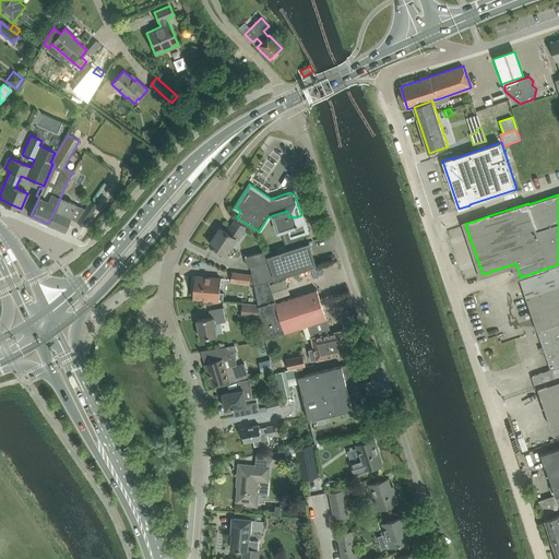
[(60,198),(48,224),(63,230),(69,218),(76,222),(85,209),(60,198)]
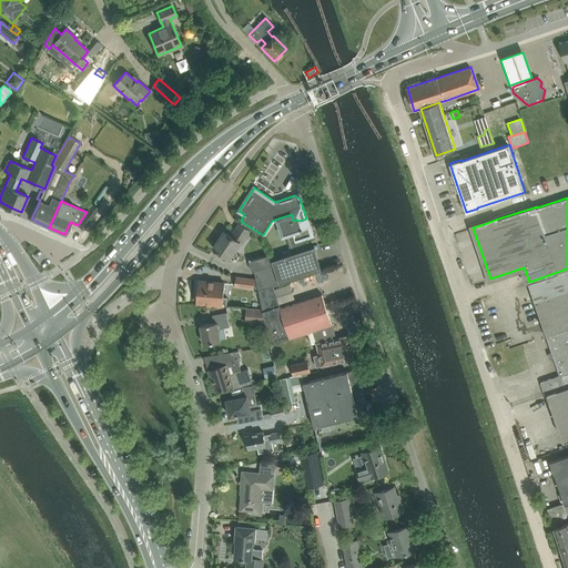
[(87,212),(78,225),(84,230),(99,208),(93,203),(87,212)]
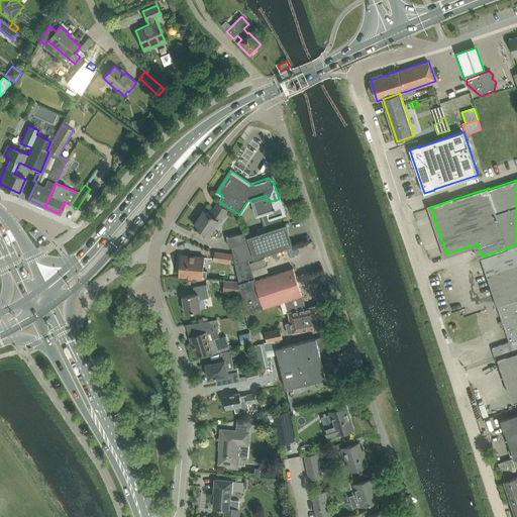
[(266,195),(252,199),(253,199),(257,212),(266,210),(269,219),(275,217),(284,214),(279,199),(272,201),(270,200),(267,201),(266,195)]
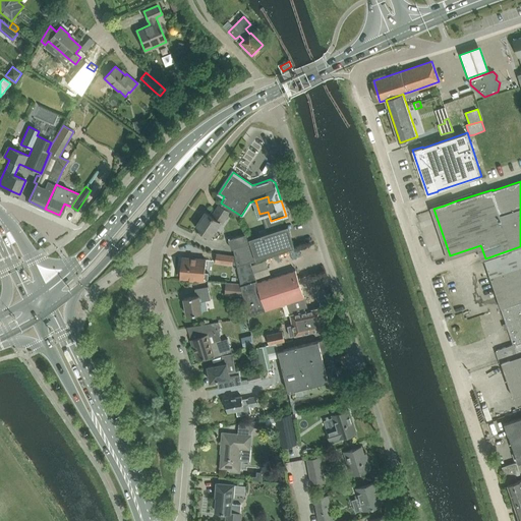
[(206,212),(195,227),(211,237),(220,222),(222,224),(230,213),(219,205),(212,216),(206,212)]
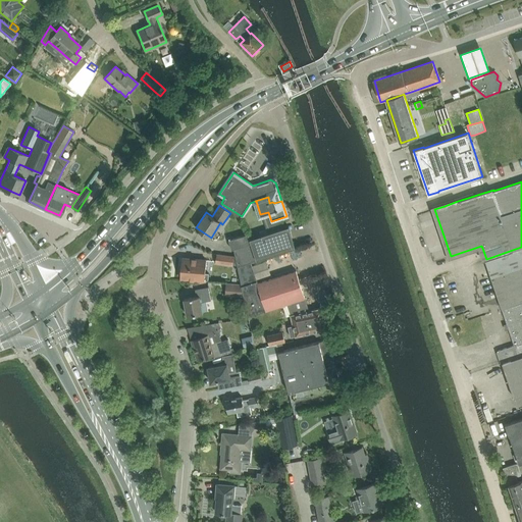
[(251,244),(233,249),(238,266),(251,261),(296,247),(289,226),(250,239),(251,244)]
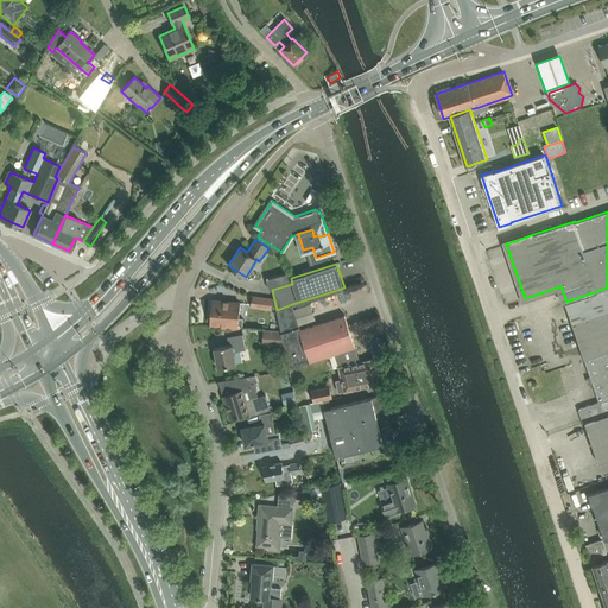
[(272,290),(292,284),(291,278),(290,272),(267,279),(270,290),(272,290)]
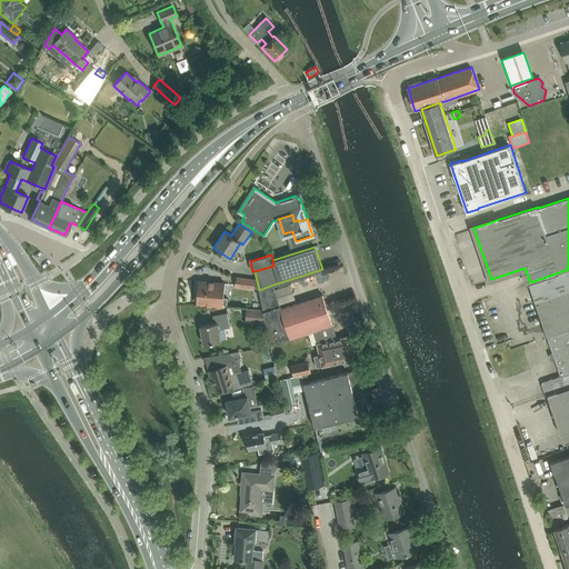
[(568,269),(530,282),(543,322),(548,336),(568,329),(568,269)]
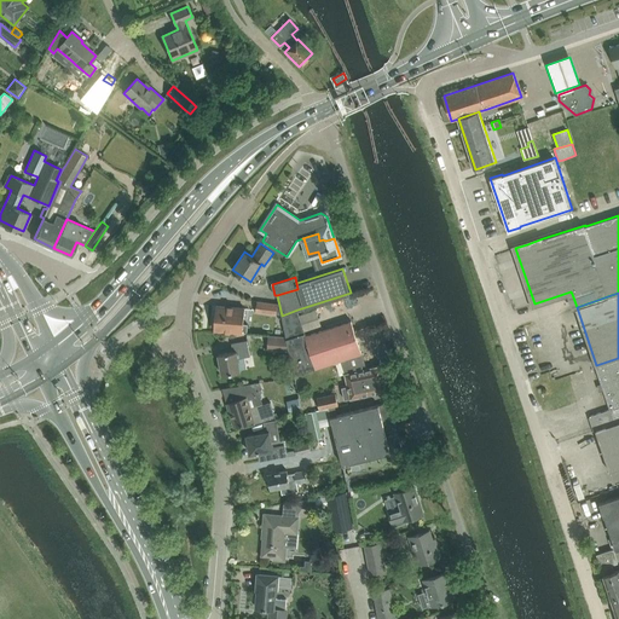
[(256,301),(255,312),(276,314),(277,304),(256,301)]
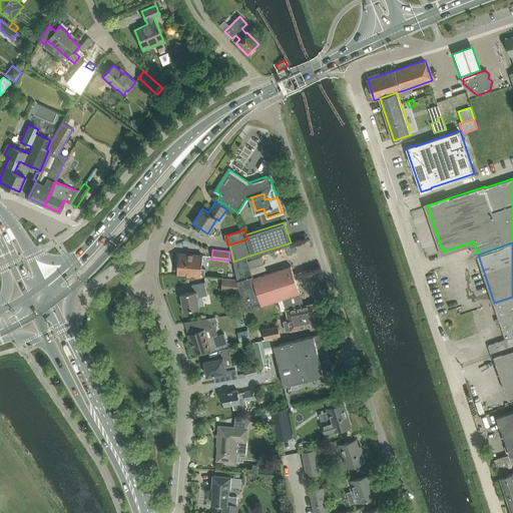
[(202,255),(189,254),(179,253),(177,274),(204,276),(205,269),(201,269),(202,255)]
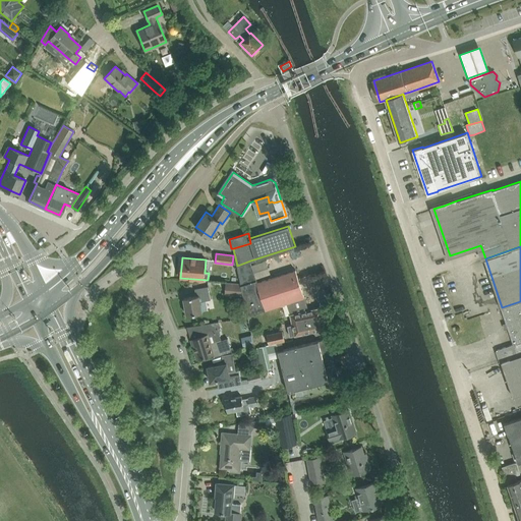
[(249,314),(287,302),(304,297),(296,270),(257,282),(250,261),(237,266),(241,283),(244,296),(249,314)]
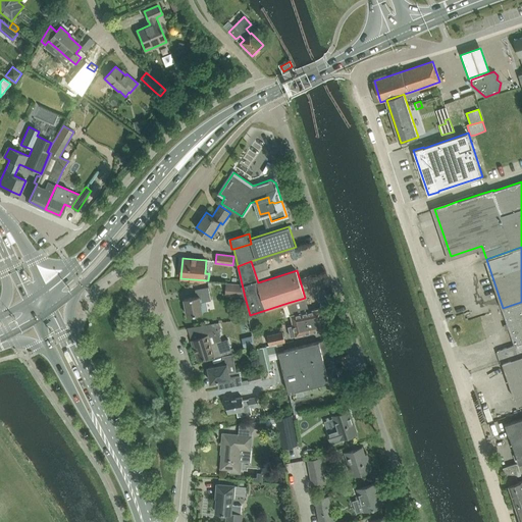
[(242,283),(226,282),(225,295),(245,297),(242,283)]
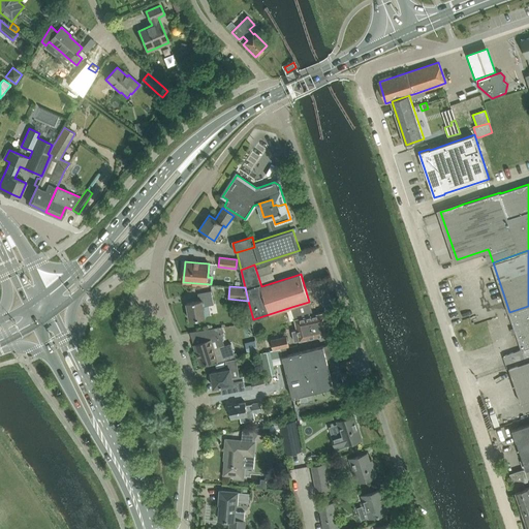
[(199,300),(187,303),(190,319),(206,316),(204,306),(214,304),(211,290),(208,291),(197,292),(199,300)]
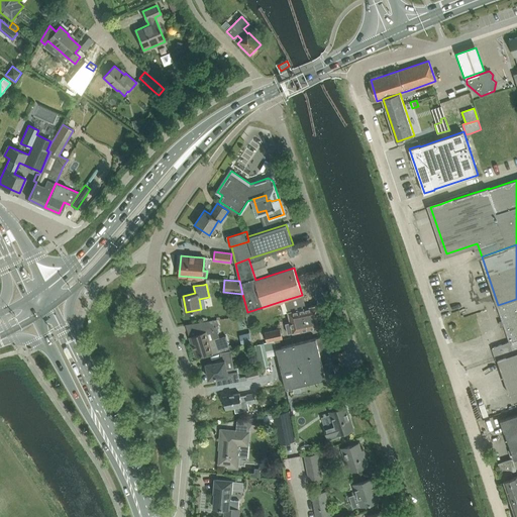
[(286,323),(289,333),(323,325),(319,305),(313,306),(313,305),(311,306),(306,307),(302,295),(285,300),(291,322),(286,323)]
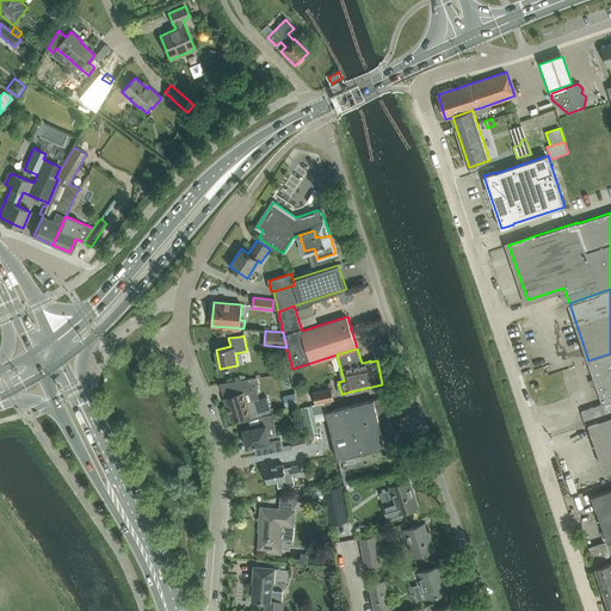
[(603,403),(584,411),(588,424),(610,415),(610,353),(588,360),(594,378),(596,384),(603,402),(603,403)]
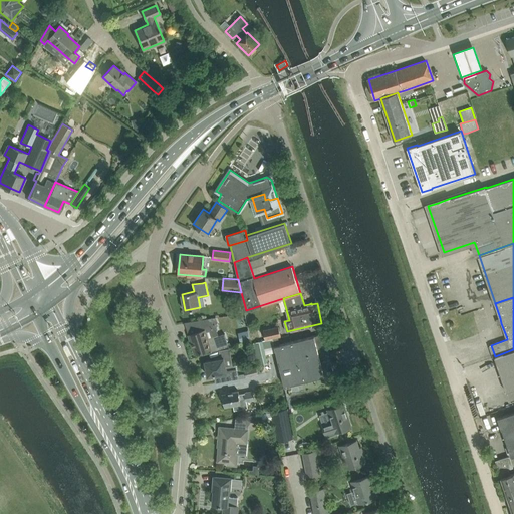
[(189,334),(195,354),(211,349),(211,351),(221,348),(229,346),(225,333),(219,335),(217,336),(213,325),(216,324),(213,318),(211,318),(200,319),(201,322),(203,330),(189,334)]
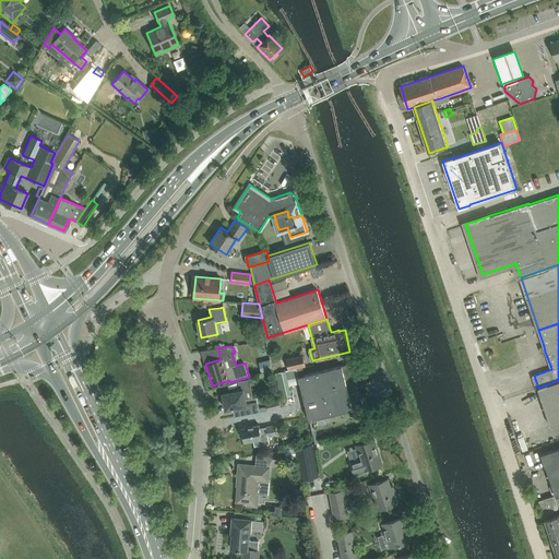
[(274,373),(275,375),(297,369),(296,368),(306,366),(302,355),(286,359),(289,369),(274,373)]
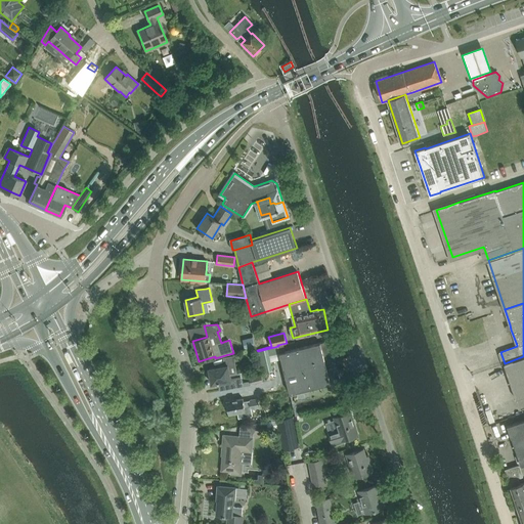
[(253,337),(242,340),(244,349),(255,347),(253,337)]
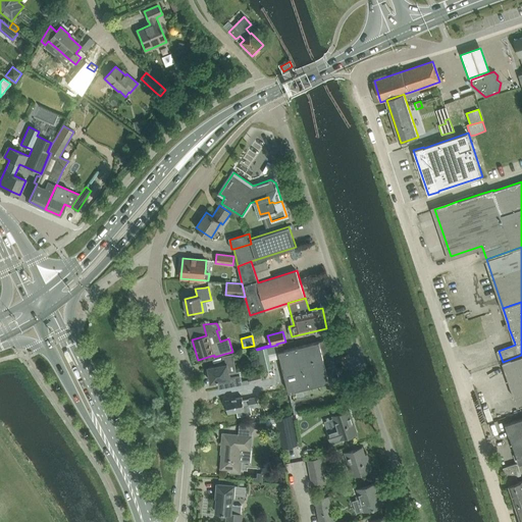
[(329,338),(278,352),(289,392),(293,390),(295,401),(342,388),(329,338)]
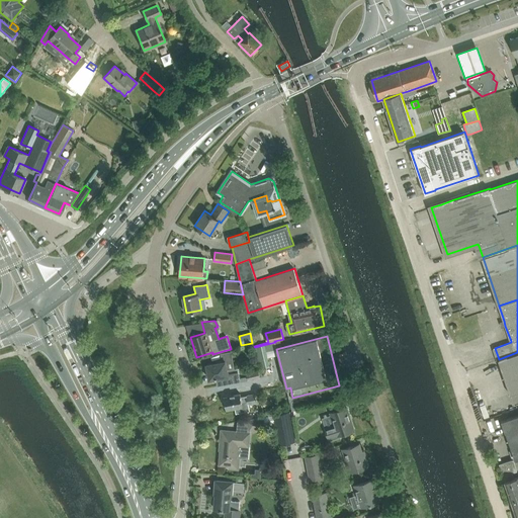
[(275,345),(275,342),(255,347),(259,367),(270,364),(266,347),(275,345)]
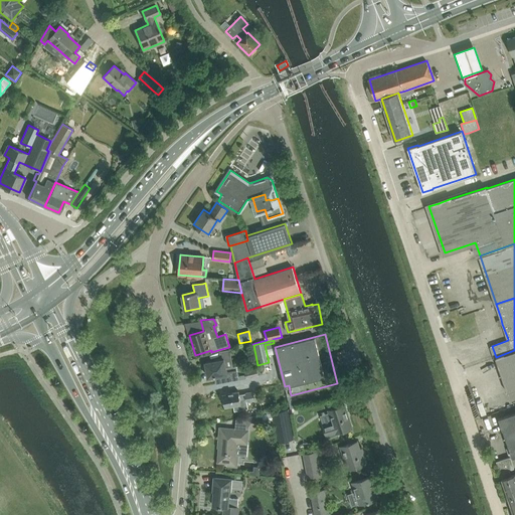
[(514,350),(496,357),(508,392),(514,389),(514,350)]
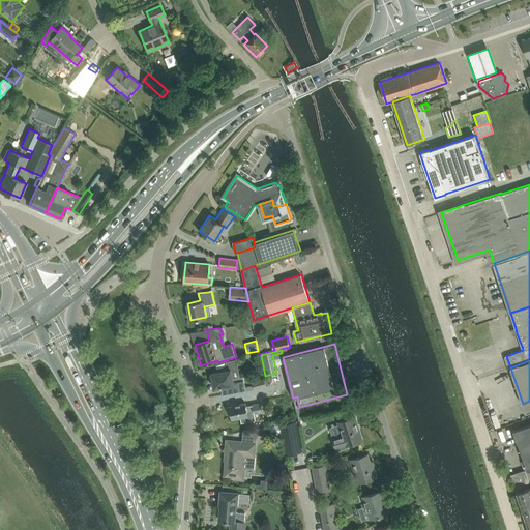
[(213,383),(214,387),(233,384),(234,392),(246,390),(243,376),(232,378),(231,369),(211,373),(211,375),(210,375),(211,383),(213,383)]
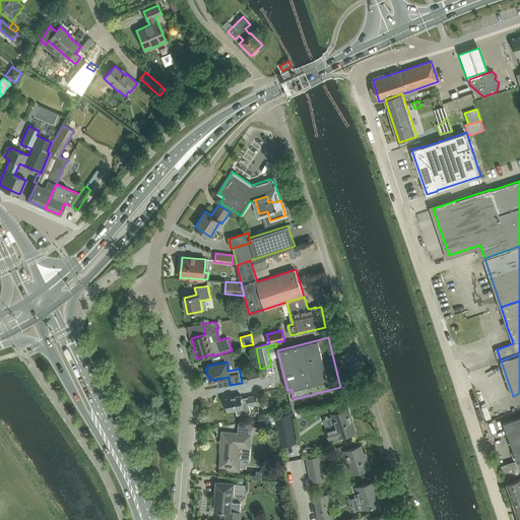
[(254,373),(247,375),(248,378),(249,382),(261,379),(259,372),(254,373)]
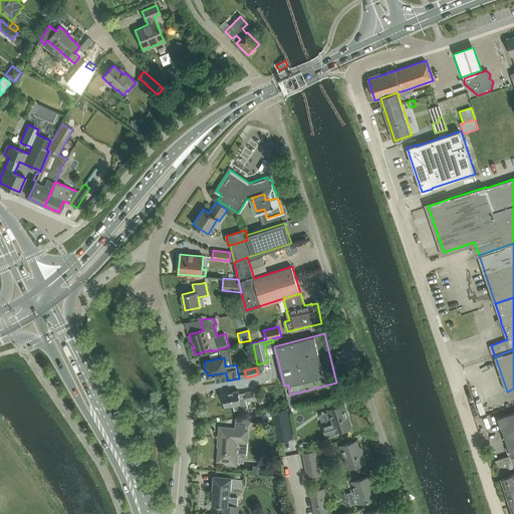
[(238,391),(222,394),(225,407),(241,404),(240,400),(246,399),(246,401),(254,400),(253,391),(239,394),(238,391)]
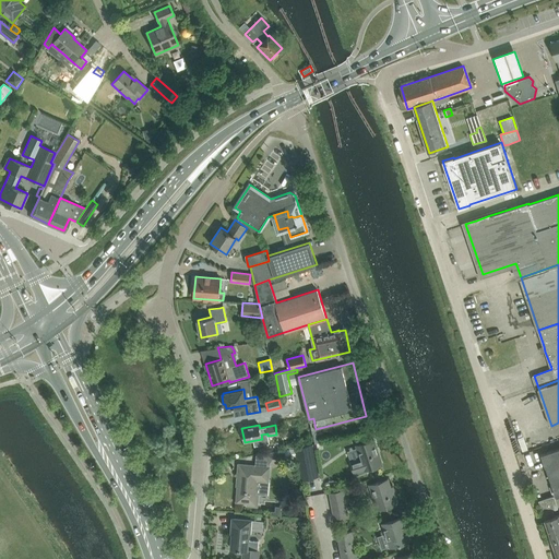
[(366,473),(365,470),(382,464),(373,439),(356,444),(361,459),(352,461),(356,476),(366,473)]
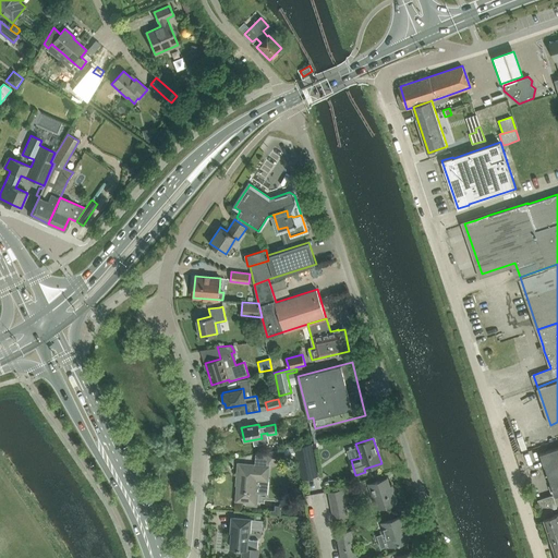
[(294,446),(294,447),(296,457),(301,478),(318,474),(312,443),(294,446)]
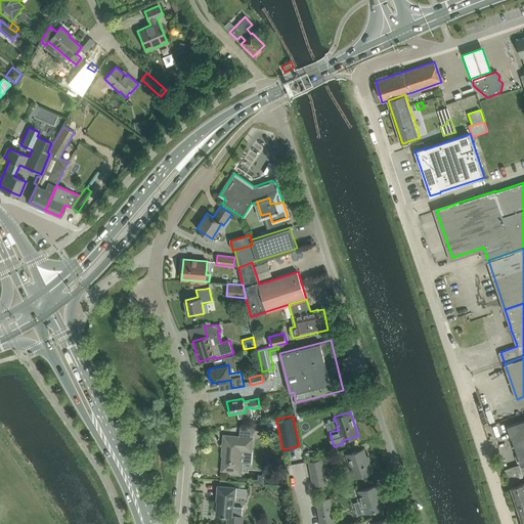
[(514,436),(516,442),(523,439),(523,420),(508,426),(511,437),(514,436)]
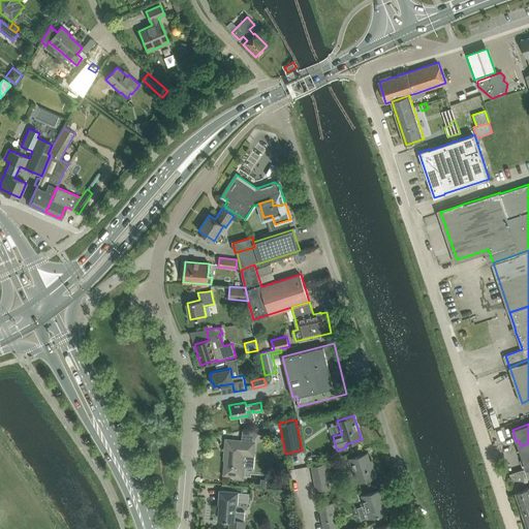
[(251,429),(253,438),(270,435),(269,426),(251,429)]
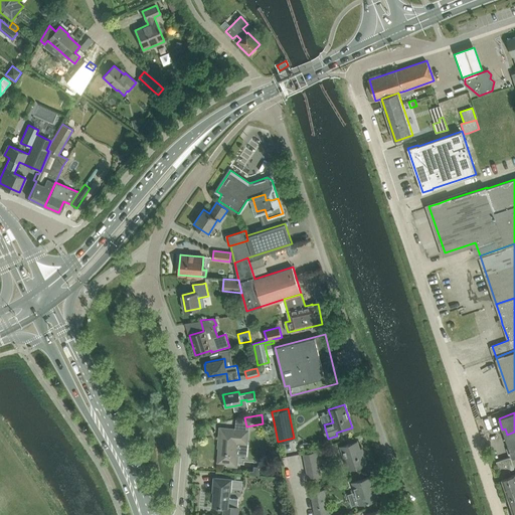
[(247,444),(249,430),(220,427),(218,441),(221,441),(220,447),(219,447),(218,462),(228,463),(227,466),(238,467),(239,454),(241,454),(242,444),(247,444)]
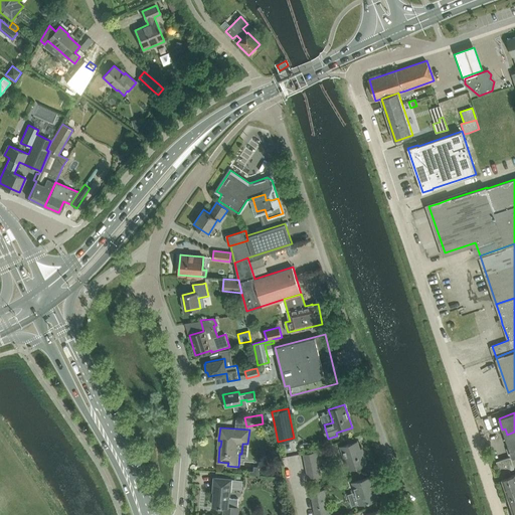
[(348,444),(340,446),(344,459),(346,458),(349,469),(357,466),(367,463),(364,455),(362,455),(357,441),(348,444)]
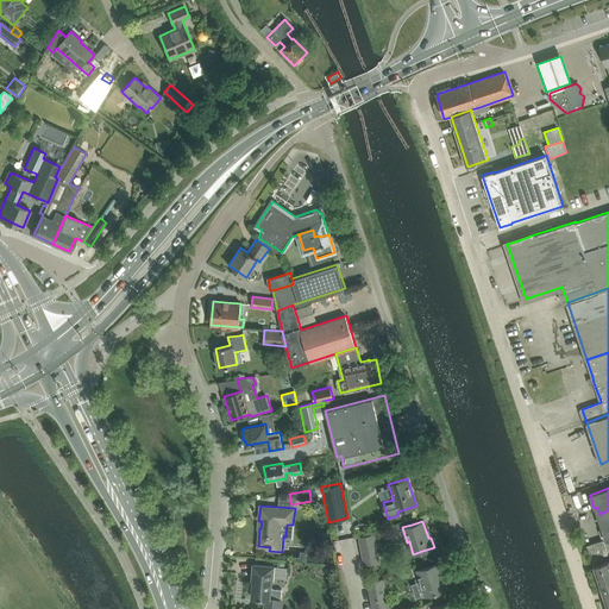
[(358,535),(364,564),(380,560),(374,533),(358,535)]
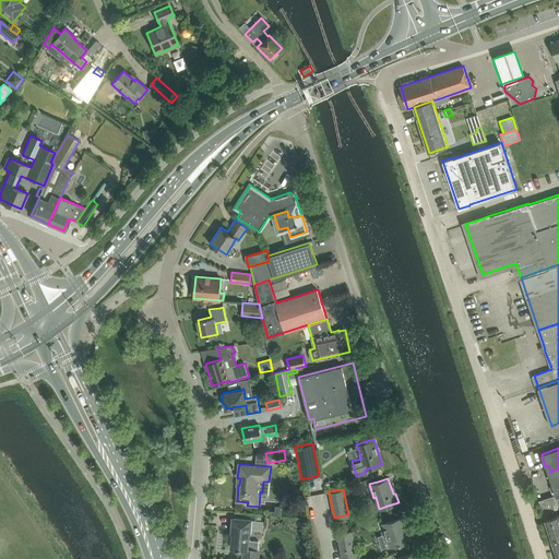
[(555,496),(538,500),(542,513),(546,512),(548,518),(545,519),(557,558),(558,558),(558,514),(555,515),(552,510),(558,508),(555,496)]
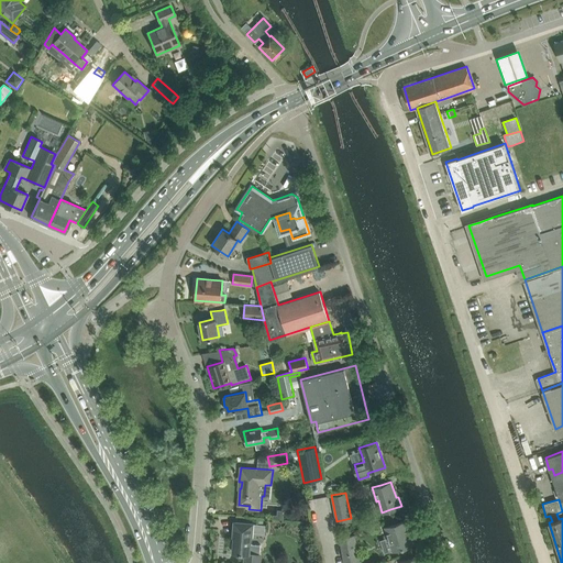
[(406,520),(386,527),(394,551),(414,544),(406,520)]
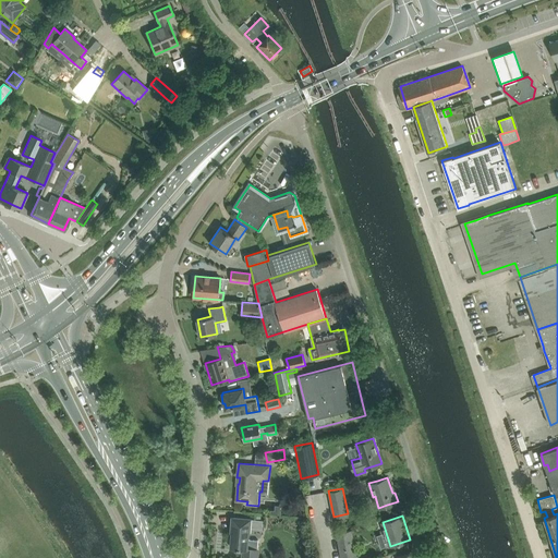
[(243,557),(254,557),(256,557),(258,540),(249,538),(250,519),(233,518),(231,547),(244,548),(243,557)]
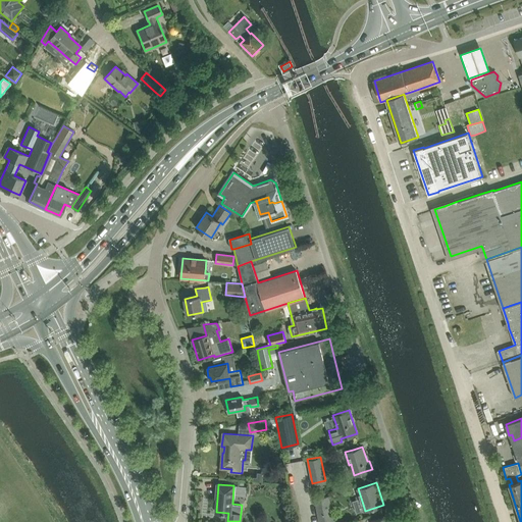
[(325,497),(315,498),(319,521),(320,521),(338,521),(338,518),(333,519),(329,496),(325,497)]
